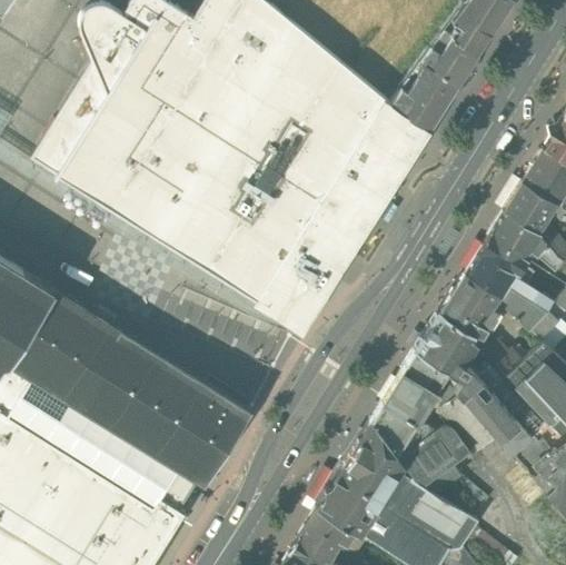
[(0,0),(0,10),(2,12),(10,0),(0,0)]
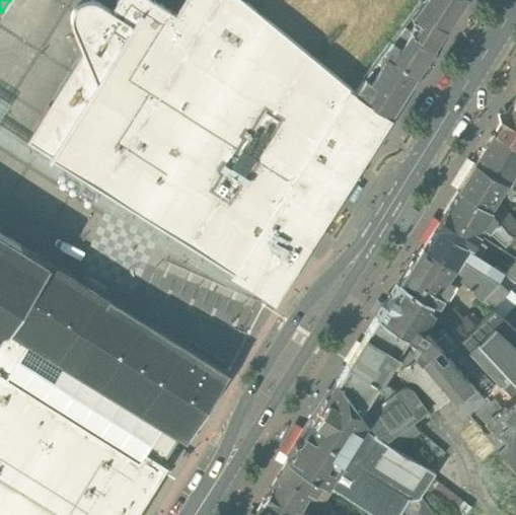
[(357,95),(241,0),(234,0),(210,39),(146,0),(121,0),(113,14),(101,6),(93,4),(85,5),(79,9),(74,15),(73,23),(74,30),(75,30),(78,38),(74,40),(78,49),(82,47),(84,54),(78,65),(79,65),(52,108),(51,107),(41,124),(42,125),(30,143),(53,157),(51,161),(52,162),(53,161),(252,287),(273,254),(281,260),(282,260),(292,266),(299,254),(303,256),(364,159),(361,157),(372,139),(382,124),(387,116),(365,101),(364,100),(357,95)]
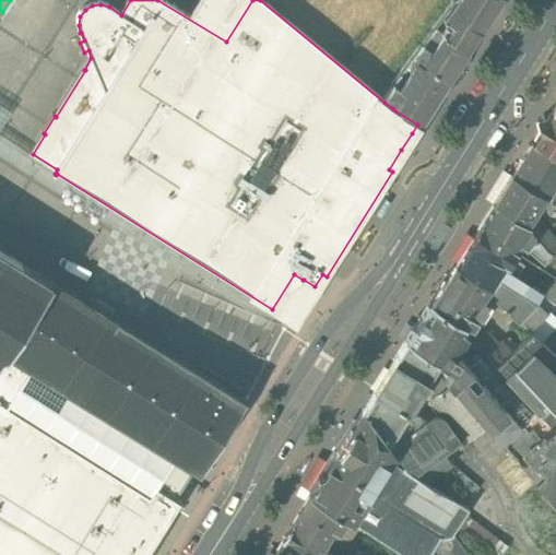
[(461,0),(439,30),(470,52),(503,0),(461,0)]
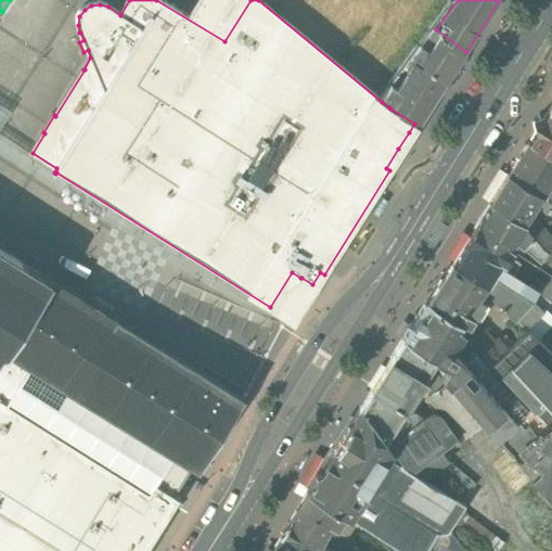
[(466,52),(436,29),(414,59),(447,84),(466,53),(466,52)]
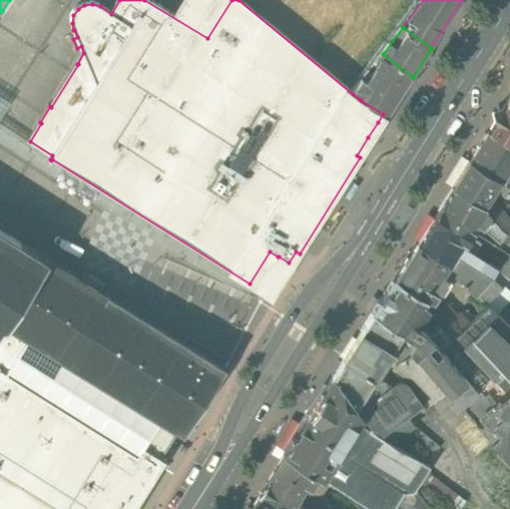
[(383,54),(353,94),(360,99),(361,100),(383,114),(388,117),(413,77),(383,54)]
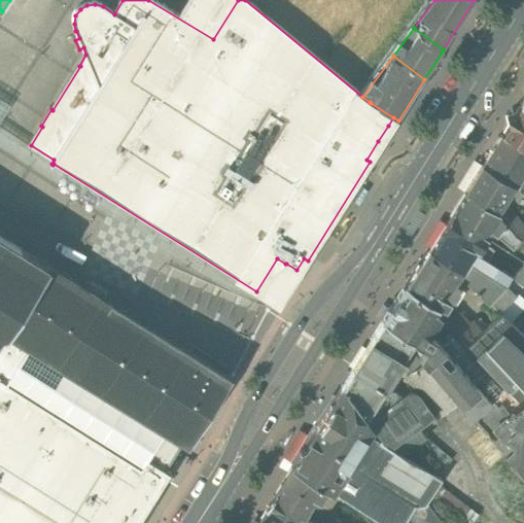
[(523,107),(504,138),(523,149),(523,107)]
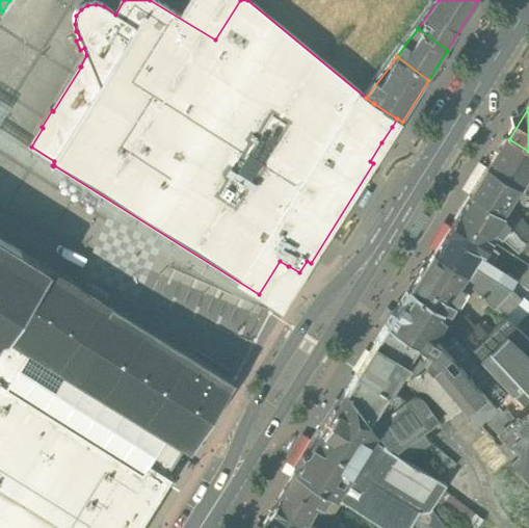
[(528,151),(509,139),(490,170),(523,190),(528,193),(528,151)]
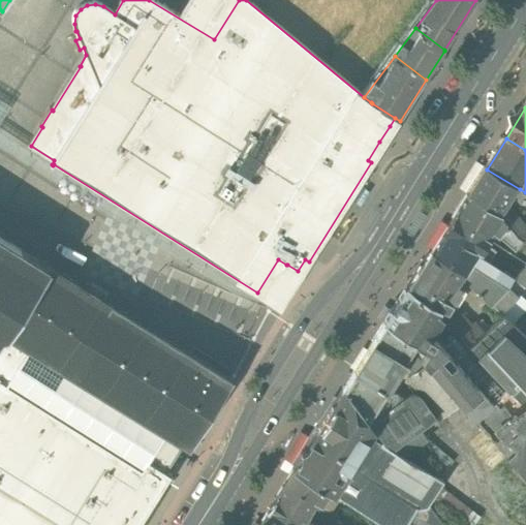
[(520,189),(487,170),(469,197),(500,218),(518,239),(525,244),(525,226),(508,207),(520,189)]
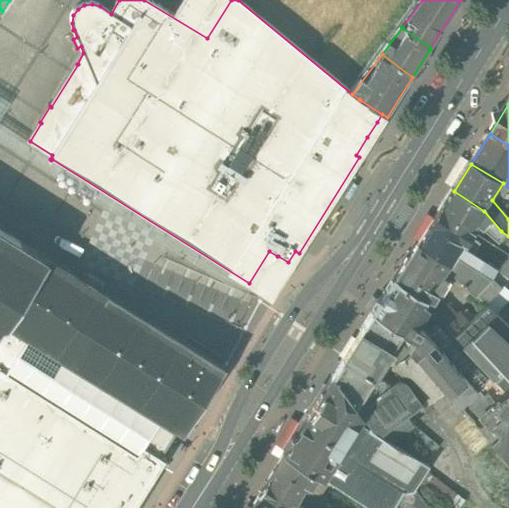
[(508,186),(503,183),(492,200),(508,219),(508,186)]
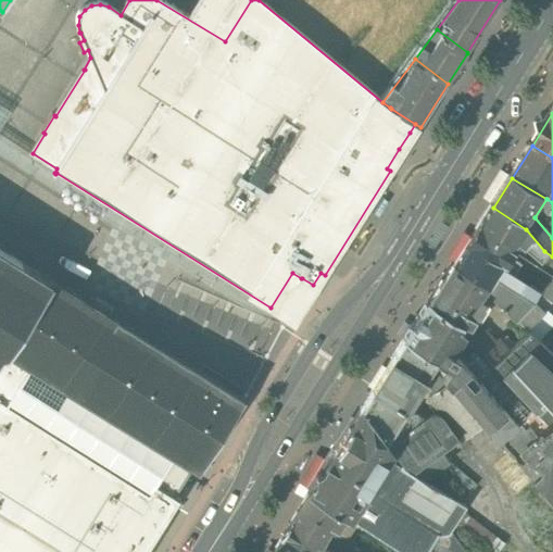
[(526,229),(493,208),(478,233),(516,255),(518,252),(514,250),(518,245),(536,260),(540,255),(544,251),(526,229)]
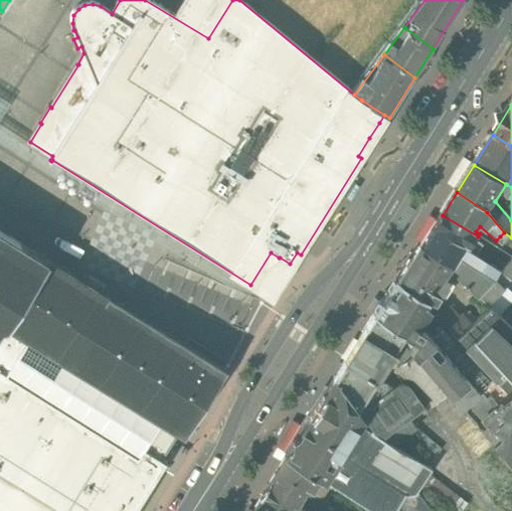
[(478,236),(443,215),(422,246),(452,266),(449,270),(457,279),(463,285),(478,299),(493,282),(500,274),(477,261),(485,248),(475,241),(478,236)]
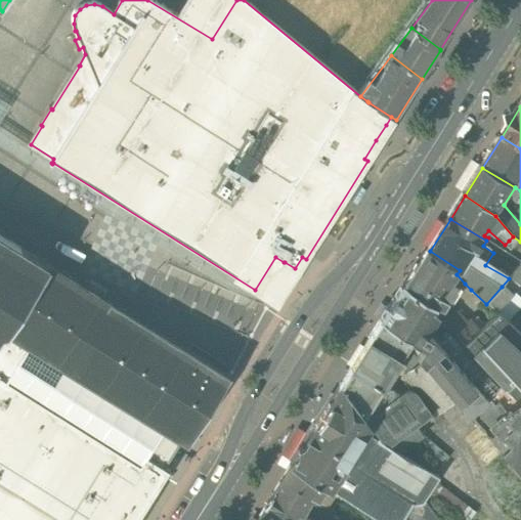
[(23,249),(0,234),(0,336),(4,330),(6,332),(49,265),(48,264),(48,265),(42,261),(41,259),(40,260),(24,250),(25,249),(23,248),(23,249)]
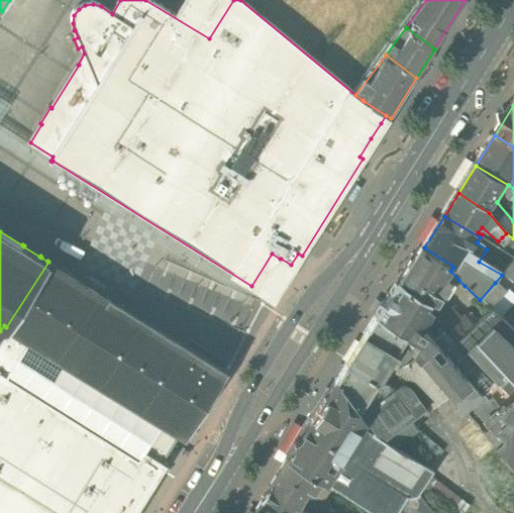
[(513,238),(506,233),(502,237),(513,245),(513,238)]
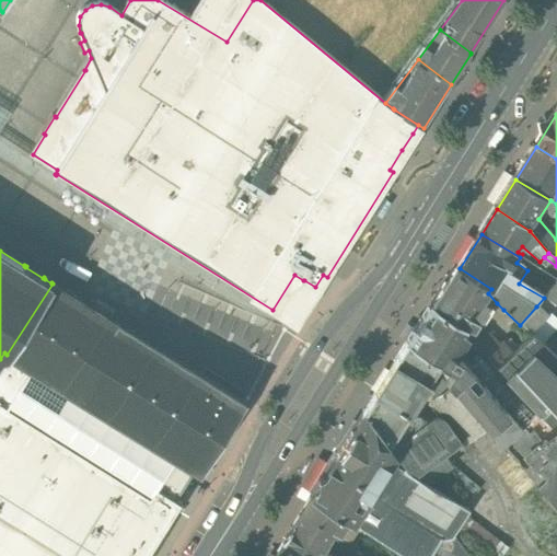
[(460,268),(434,308),(468,328),(464,334),(470,339),(475,329),(487,310),(491,312),(497,303),(488,293),(491,289),(460,268)]
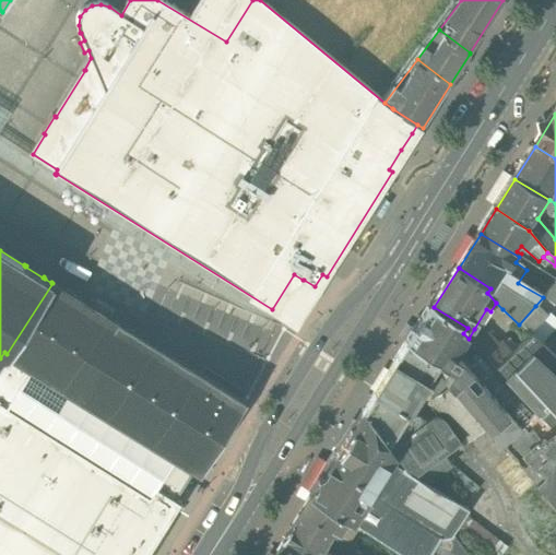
[(52,283),(7,354),(8,354),(33,369),(38,373),(38,374),(44,377),(45,377),(47,378),(92,308),(90,306),(83,302),(83,303),(70,294),(58,286),(52,283)]
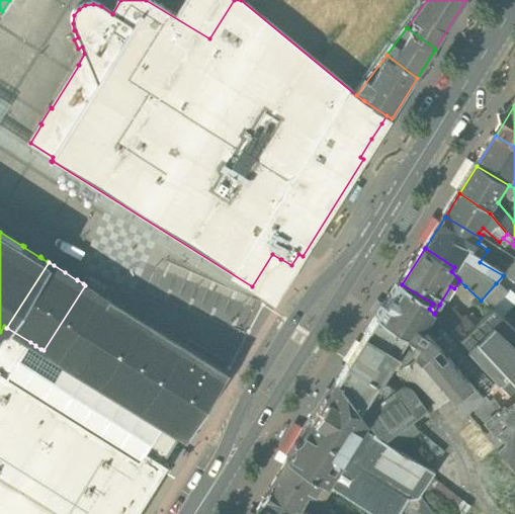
[(508,294),(496,283),(481,301),(492,312),(508,294)]
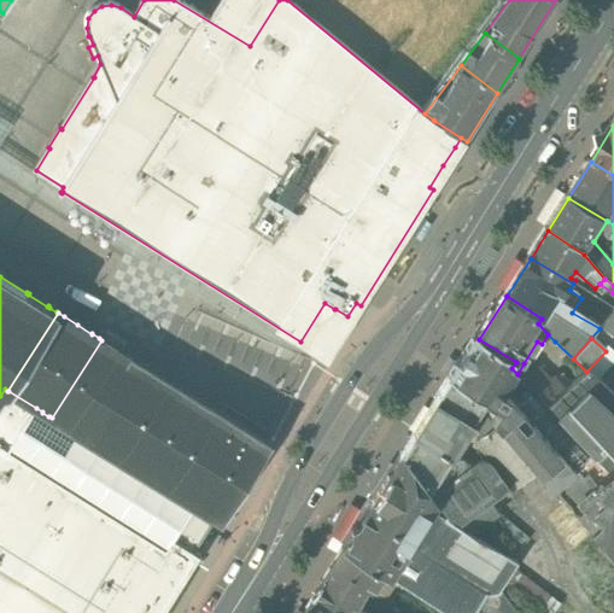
[(518,374),(512,368),(516,362),(479,339),(466,361),(452,383),(489,403),(489,404),(484,410),(522,456),(542,477),(557,495),(579,476),(597,459),(574,436),(551,410),(518,374)]
